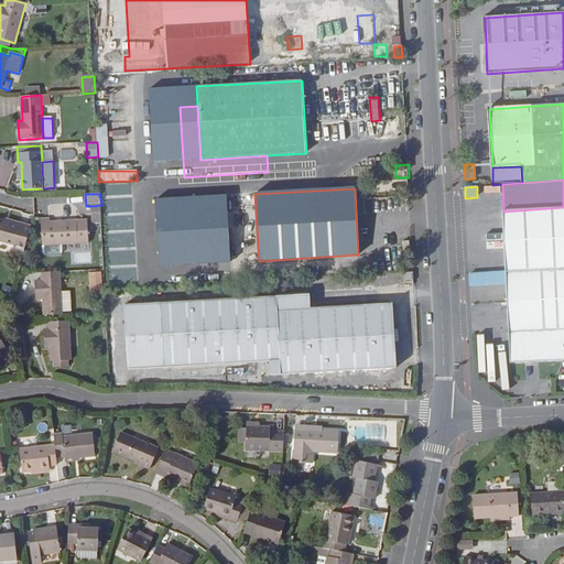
[(226,194),(155,198),(160,267),(230,262),(227,210),(227,202),(226,194)]
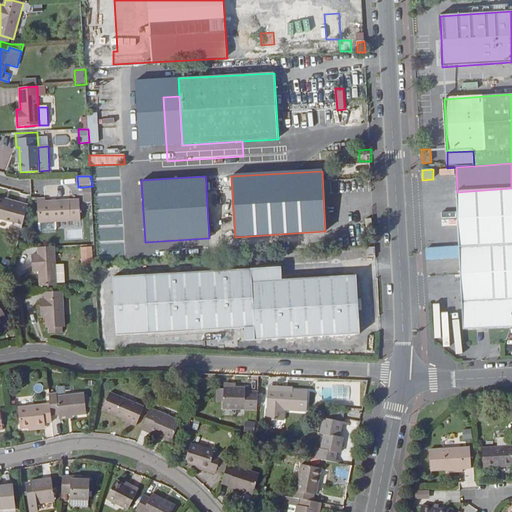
[(92,186),(83,187),(84,203),(92,202),(92,186)]
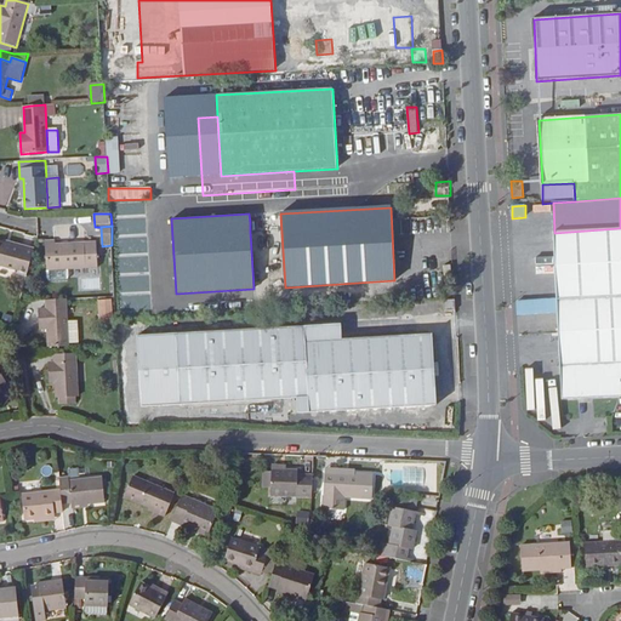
[(620,228),(554,233),(558,300),(518,302),(518,317),(558,314),(563,400),(620,397),(620,228)]
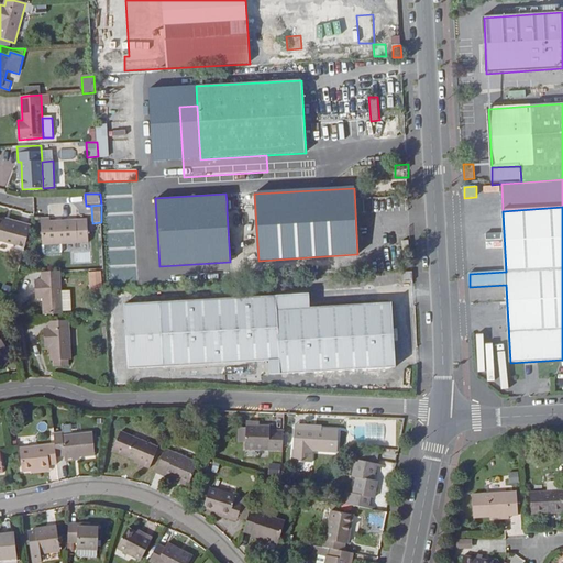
[(24,251),(31,225),(0,217),(0,240),(14,244),(13,249),(24,251)]
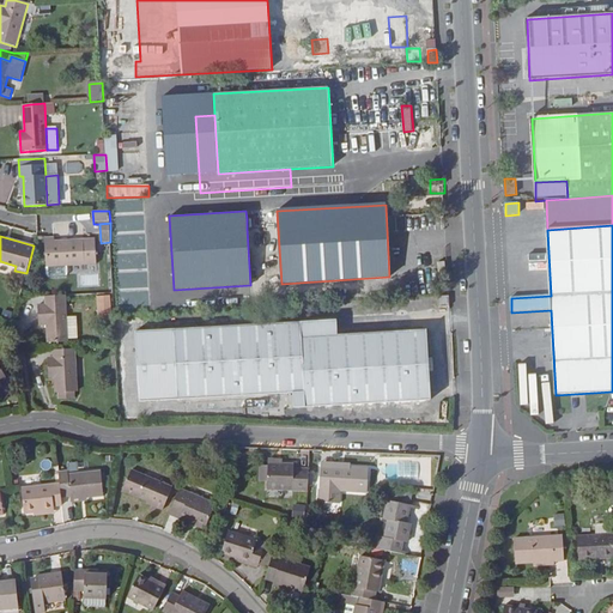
[(55,238),(44,238),(47,266),(67,265),(97,263),(96,238),(55,241),(55,238)]
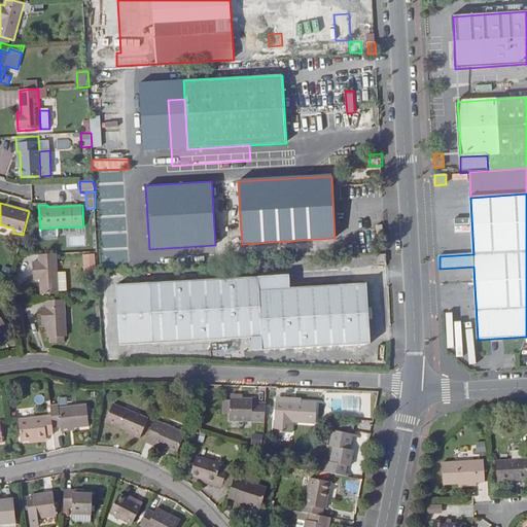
[(59,235),(58,227),(40,229),(40,236),(42,238),(57,237),(59,235)]
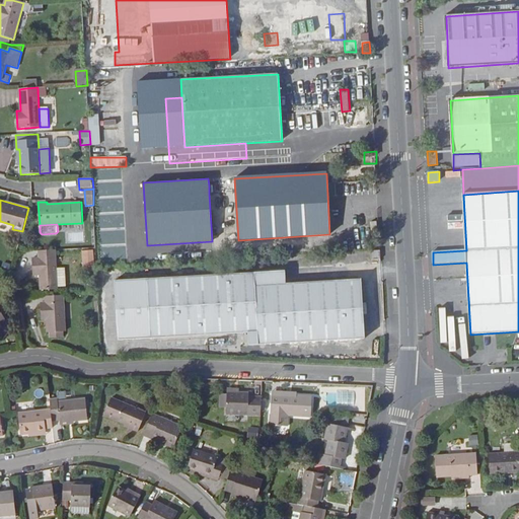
[(56,250),(39,250),(40,257),(33,257),(34,276),(41,276),(41,290),(58,290),(56,250)]
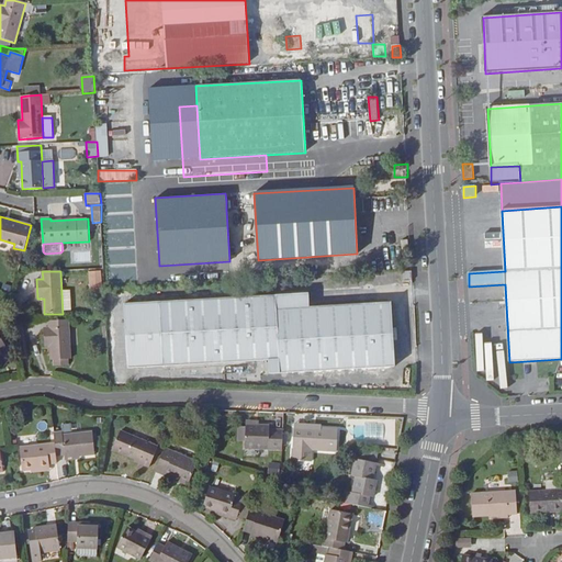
[(101,271),(90,271),(91,285),(102,285),(101,271)]
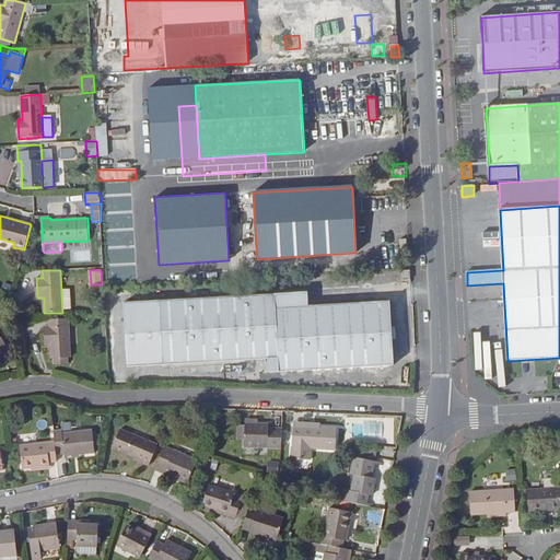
[(411,270),(400,270),(401,281),(411,280),(411,270)]
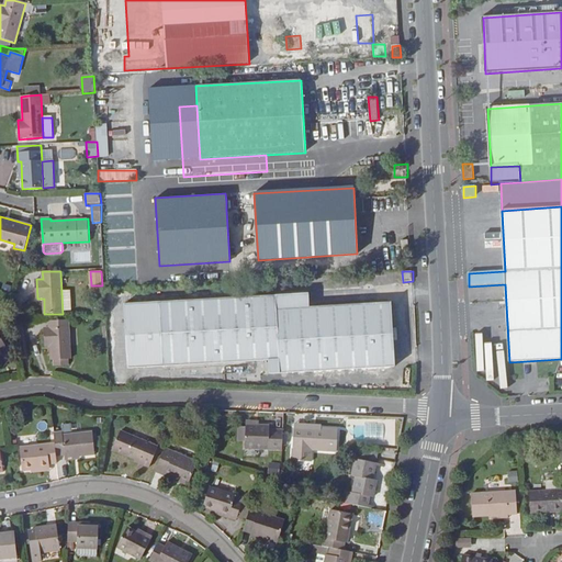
[(308,293),(125,304),(128,368),(269,360),(270,374),(394,367),(390,302),(310,307),(308,293)]
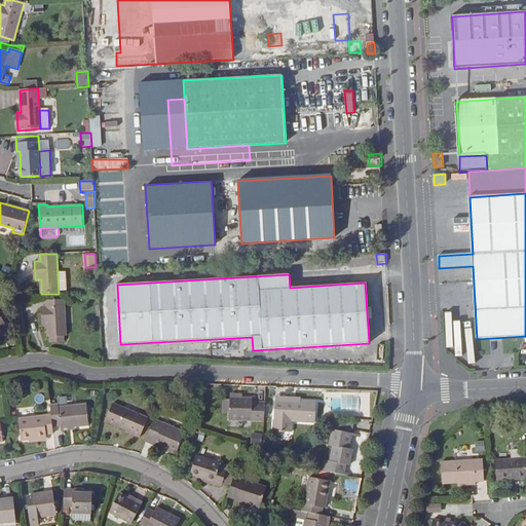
[(65,300),(46,300),(46,306),(42,306),(43,325),(47,325),(48,337),(67,336),(65,300)]
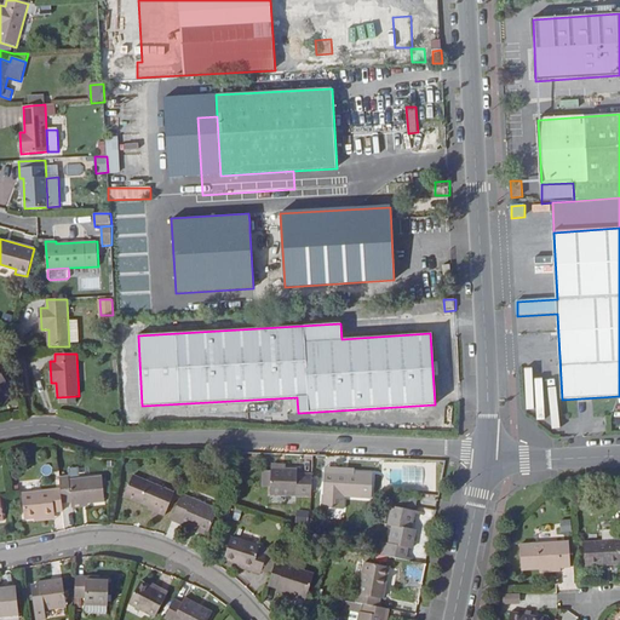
[(544,382),(533,380),(533,372),(527,371),(524,412),(533,412),(533,401),(534,401),(534,394),(543,394),(544,382)]
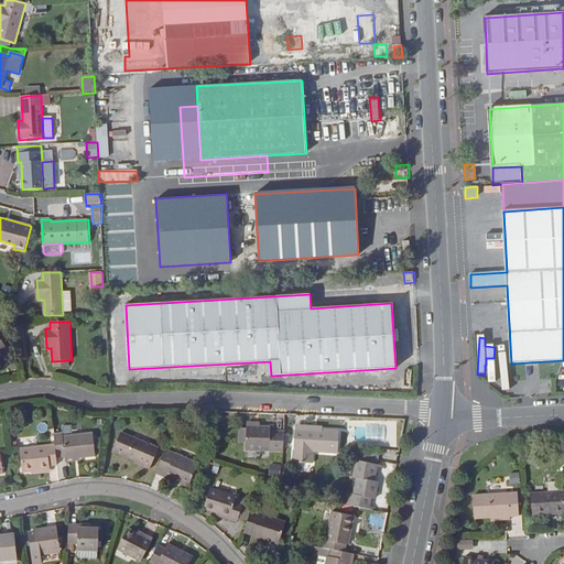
[(283,452),(284,433),(271,432),(271,429),(247,426),(247,451),(283,452)]
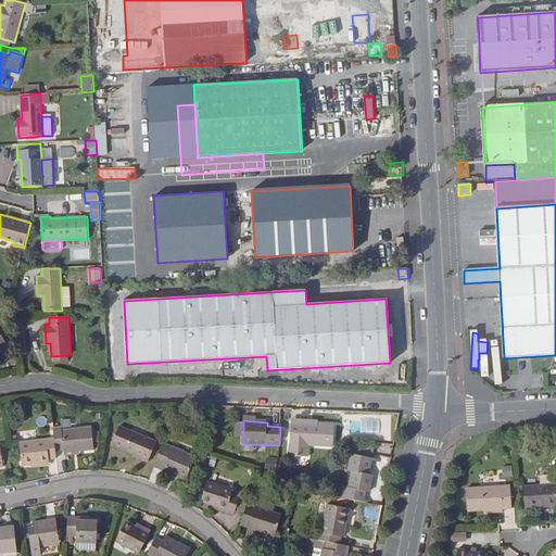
[(318,422),(291,420),(289,456),(310,457),(310,445),(333,447),(335,426),(318,424),(318,422)]
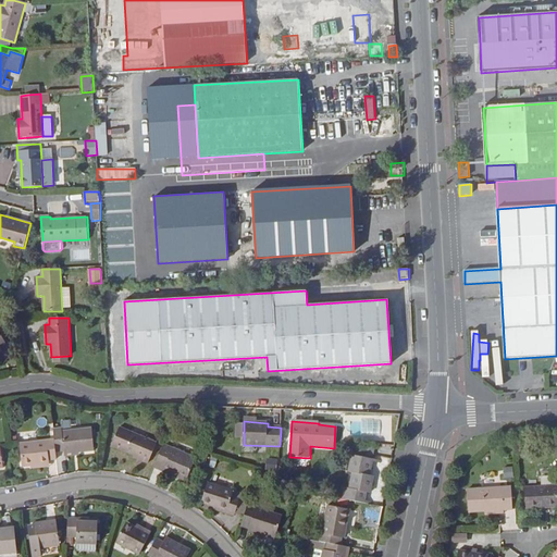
[(62,428),(53,429),(54,441),(57,453),(64,452),(64,454),(79,453),(95,450),(93,429),(62,432),(62,428)]
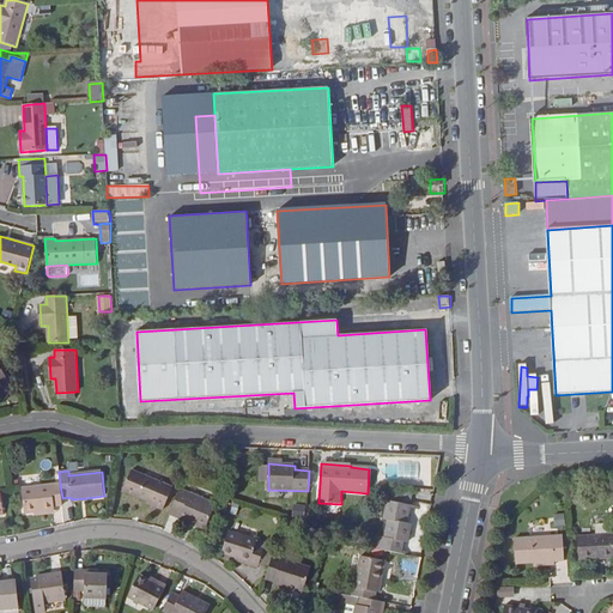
[(173,489),(131,471),(122,490),(147,502),(153,504),(152,507),(163,511),(173,489)]
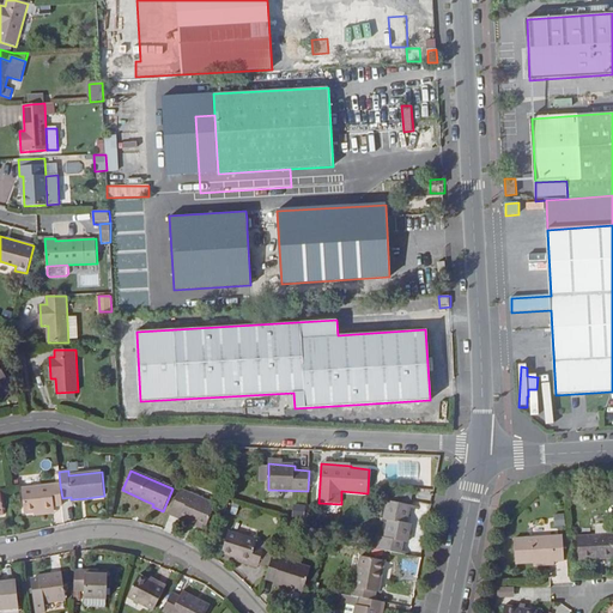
[(62,507),(62,498),(60,485),(22,489),(24,515),(34,514),(55,511),(54,508),(62,507)]
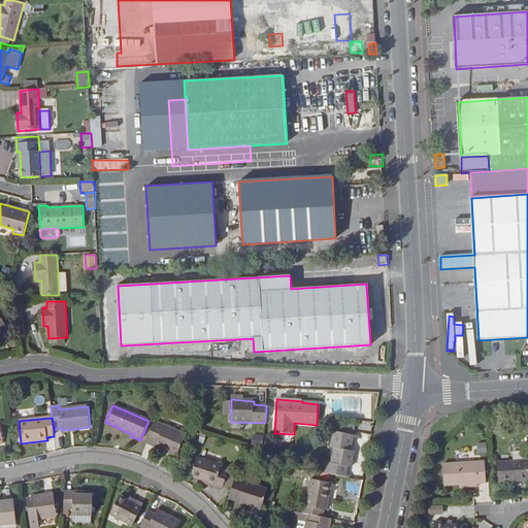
[(187,434),(155,422),(145,443),(176,457),(187,434)]
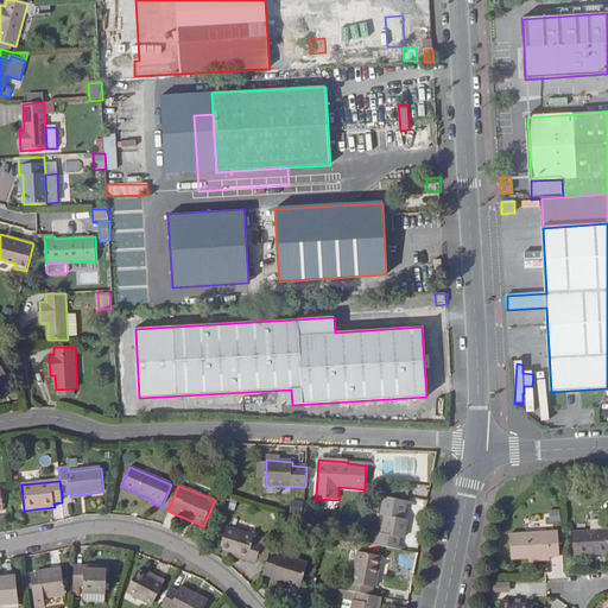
[(380,533),(378,546),(407,552),(409,549),(399,546),(400,538),(405,539),(409,520),(404,519),(407,505),(417,507),(417,504),(384,498),(381,515),(385,517),(382,534),(380,533)]
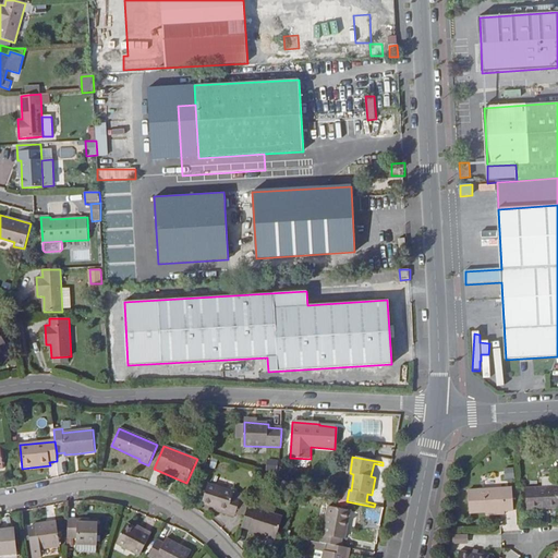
[(268,471),(278,471),(278,461),(269,461),(268,471)]
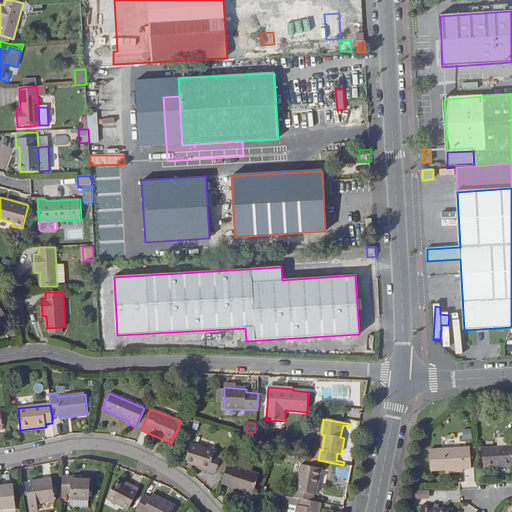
[(498,448),(483,449),(484,468),(511,466),(511,445),(511,438),(498,439),(498,448)]
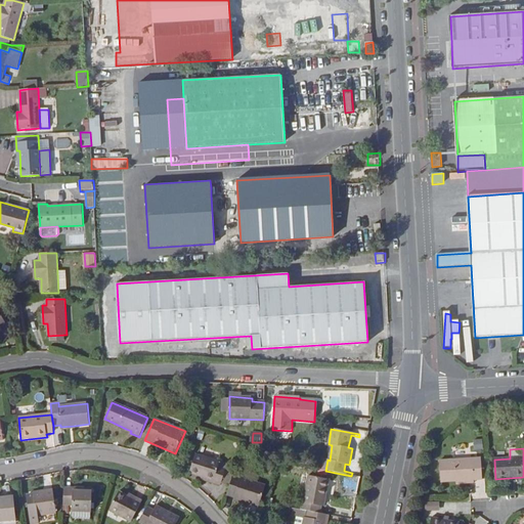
[(220,463),(195,454),(189,474),(201,477),(215,481),(214,484),(221,486),(226,469),(219,466),(220,463)]
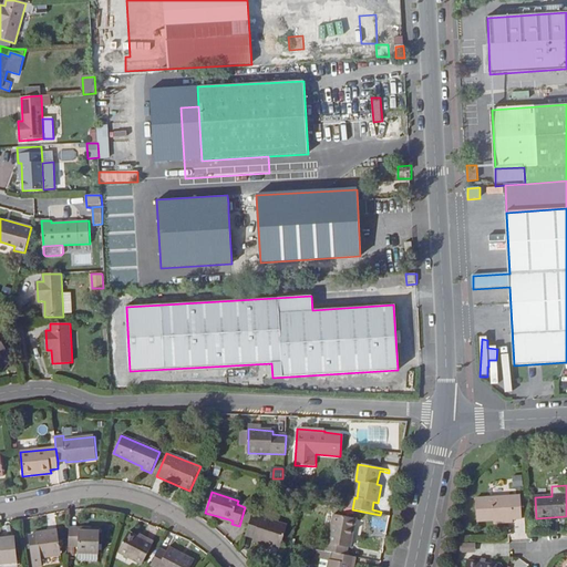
[(477,522),(504,519),(513,519),(523,519),(521,496),(476,498),(477,522)]
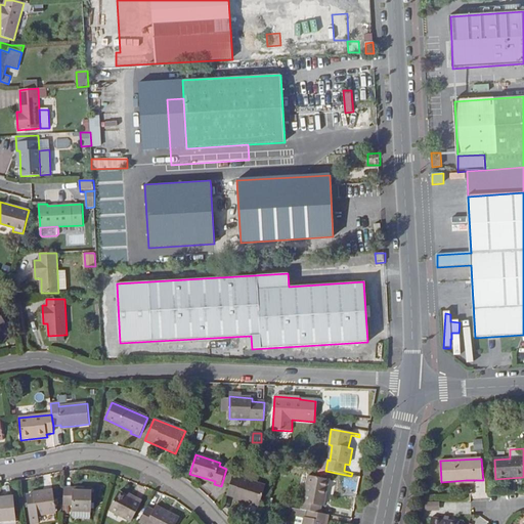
[(266,486),(233,476),(226,495),(259,507),(266,486)]
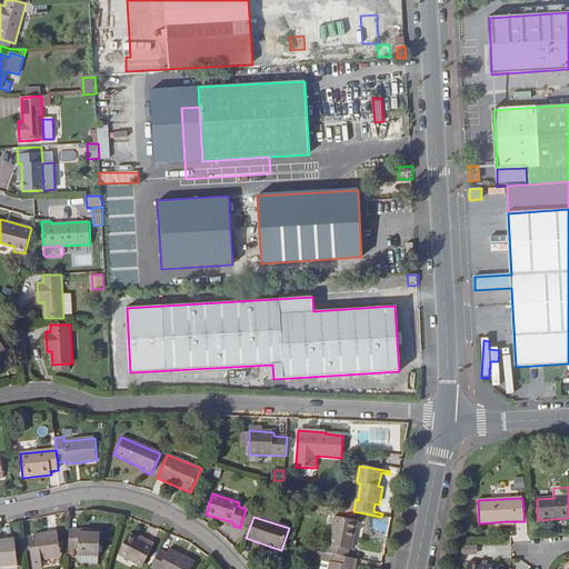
[(328,546),(327,553),(335,555),(349,558),(353,529),(357,529),(358,522),(335,518),(329,546),(328,546)]
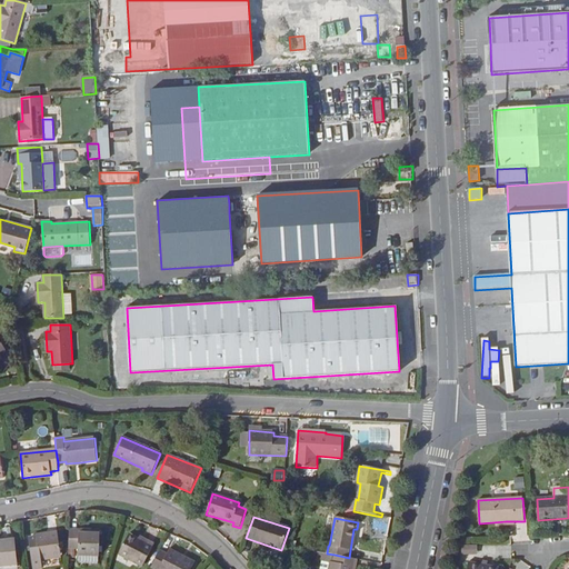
[(79,530),(69,529),(69,549),(78,549),(78,556),(99,557),(100,533),(79,532),(79,530)]
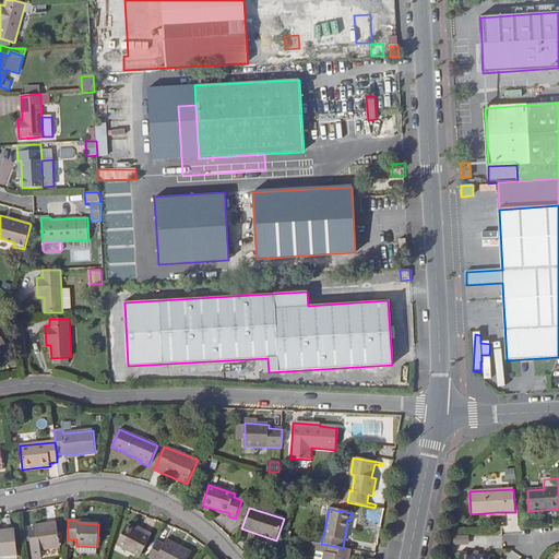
[(35,528),(28,530),(32,558),(37,558),(39,558),(38,551),(60,548),(57,522),(49,524),(49,526),(35,528)]
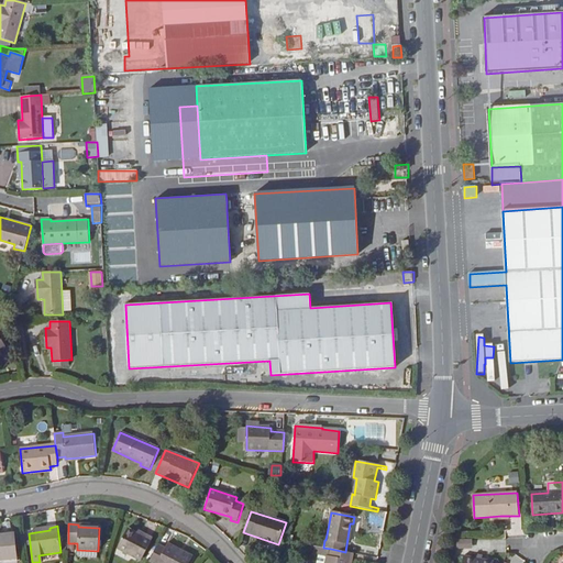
[(136,533),(128,529),(117,549),(141,562),(153,538),(145,534),(144,537),(136,533)]
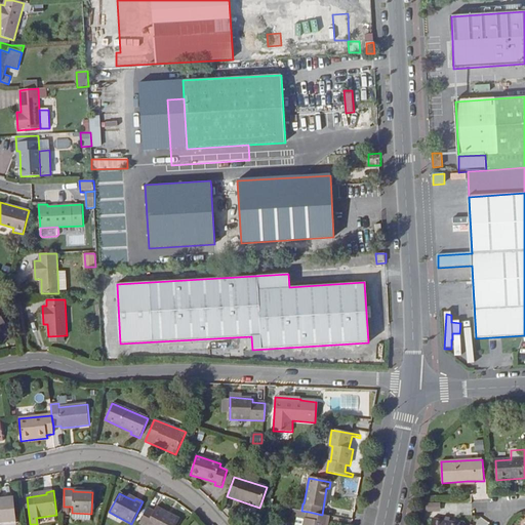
[(13,497),(0,498),(0,522),(1,523),(16,521),(13,497)]
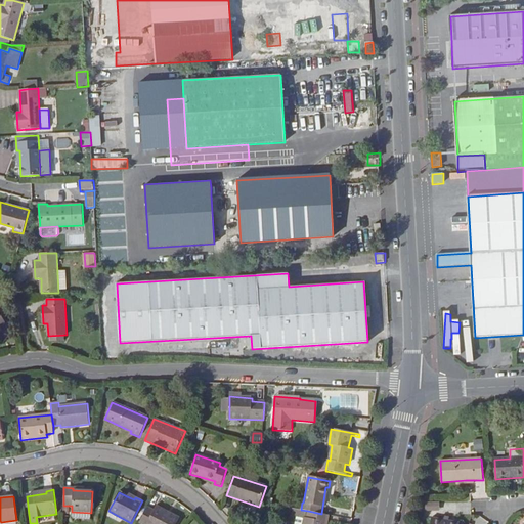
[(154,511),(147,508),(139,523),(140,523),(176,523),(179,520),(161,511),(162,509),(156,506),(154,511)]
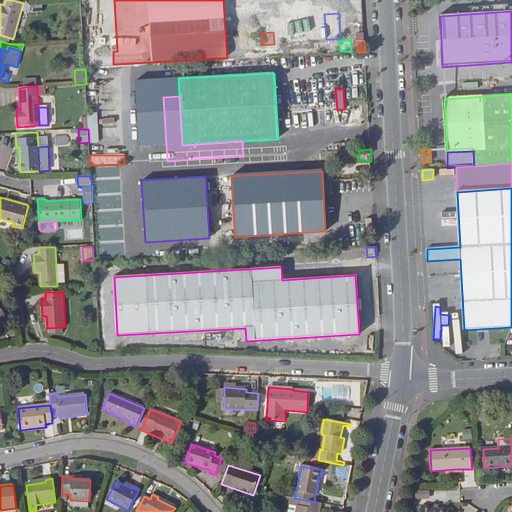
[(176,506),(158,497),(157,499),(175,508),(176,506)]
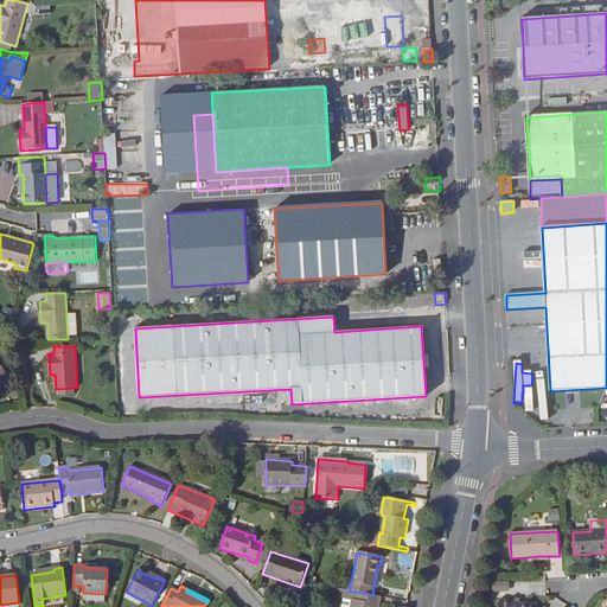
[(372,595),(357,592),(355,600),(352,600),(350,606),(376,606),(377,606),(381,606),(382,596),(372,595)]
